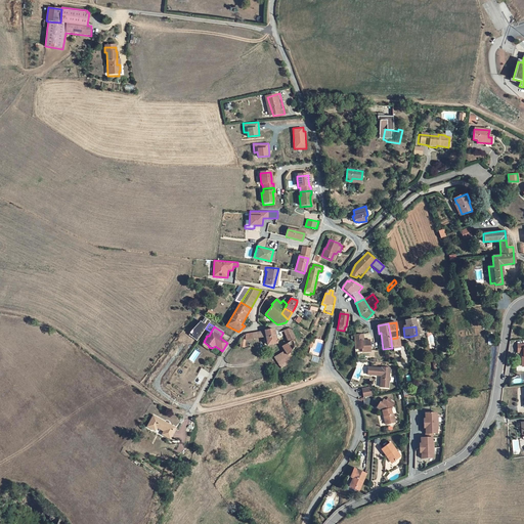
[(353,339),(353,344),(368,343),(368,337),(369,336),(369,332),(372,332),(370,328),(359,329),(360,337),(358,337),(358,336),(353,336),(353,339)]
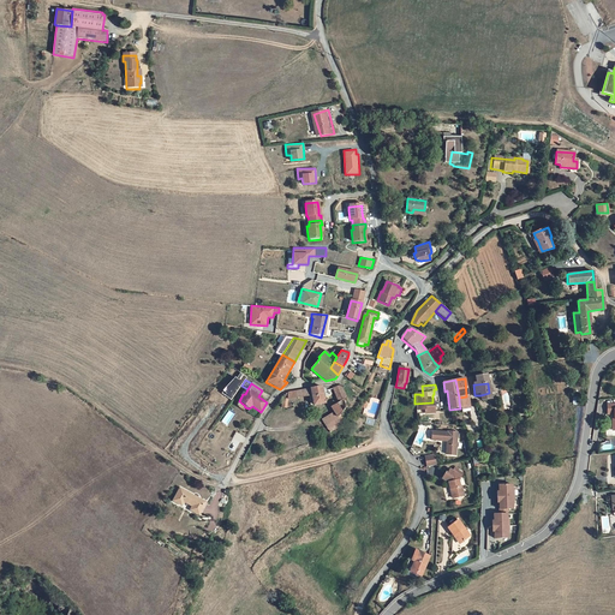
[(322,388),(321,387),(311,389),(312,395),(314,406),(326,404),(322,388)]
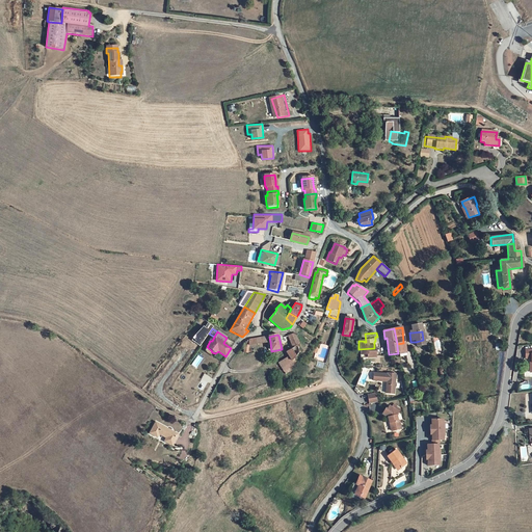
[(295,335),(294,335),(287,337),(291,349),(298,348),(299,347),(295,335)]
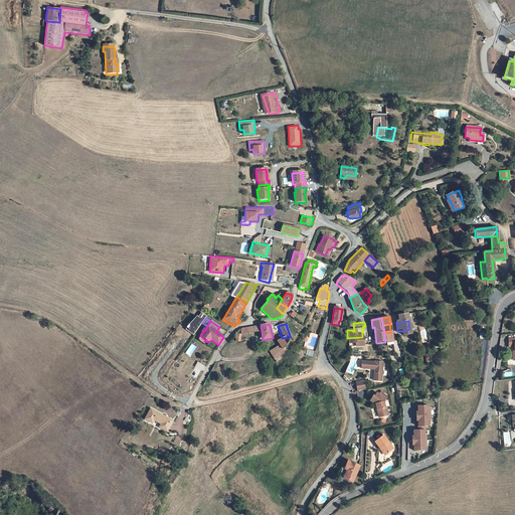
[(243,329),(237,332),(235,344),(240,344),(241,336),(254,333),(253,327),(250,327),(243,329)]
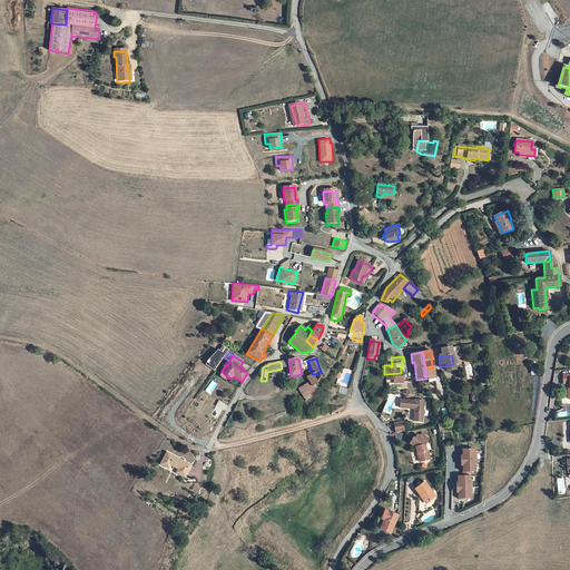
[(312,387),(316,384),(322,380),(320,373),(312,374),(305,377),(308,383),(312,387)]
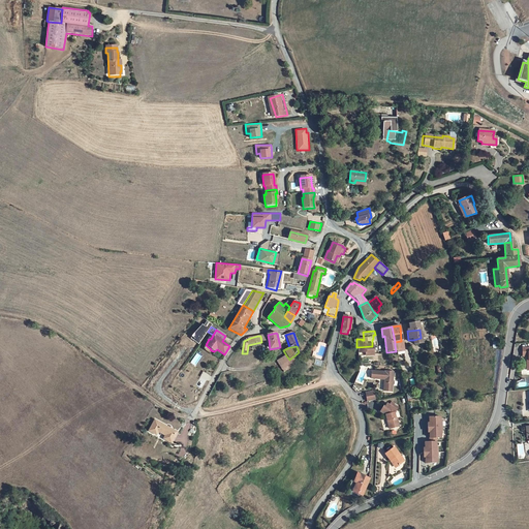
[(282,372),(292,366),(290,363),(289,360),(286,355),(276,362),(282,372)]
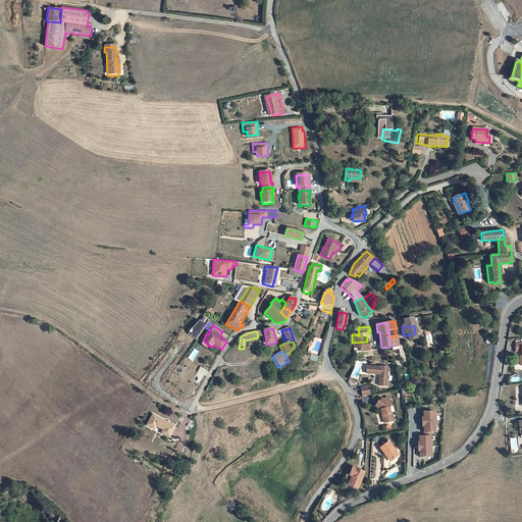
[(378,379),(377,379),(376,385),(385,386),(386,367),(379,366),(378,368),(365,367),(364,374),(379,376),(378,379)]
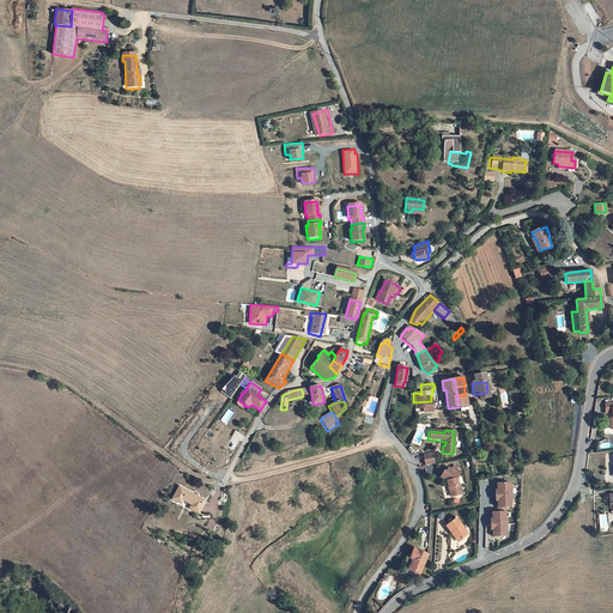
[(422,455),(423,465),(432,463),(430,455),(422,455)]
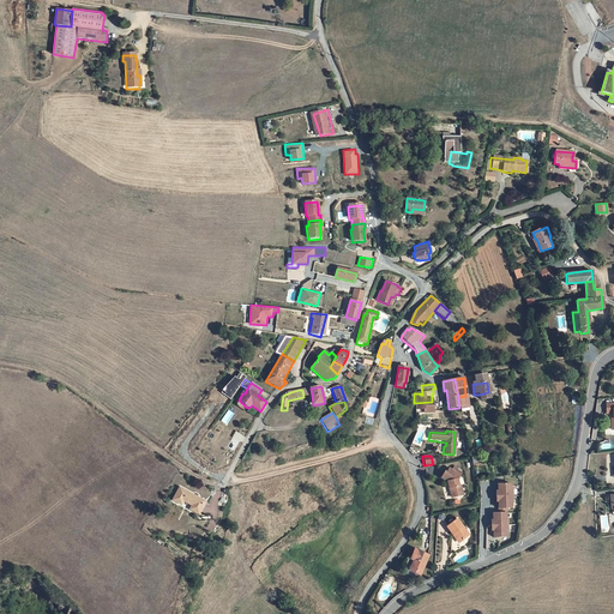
[(443,473),(440,477),(446,481),(447,486),(449,486),(452,498),(458,497),(458,494),(461,493),(459,486),(458,487),(456,480),(461,473),(452,468),(451,473),(447,471),(446,474),(443,473)]
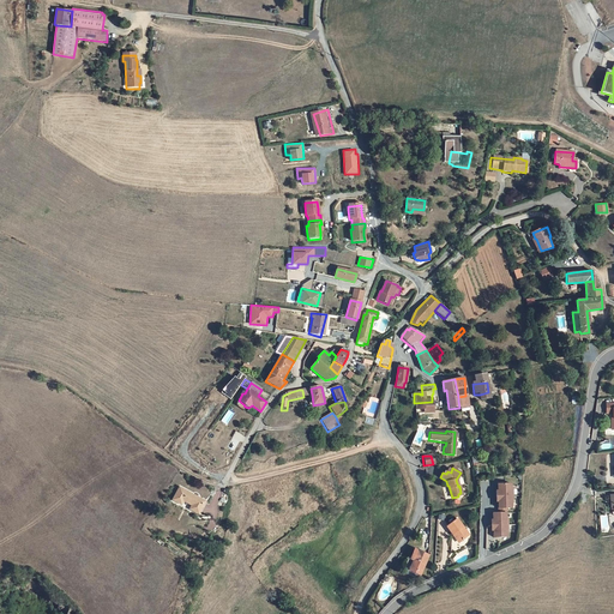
[(510,482),(497,483),(497,488),(497,491),(495,491),(494,491),(495,495),(512,497),(511,488),(510,488),(510,482)]
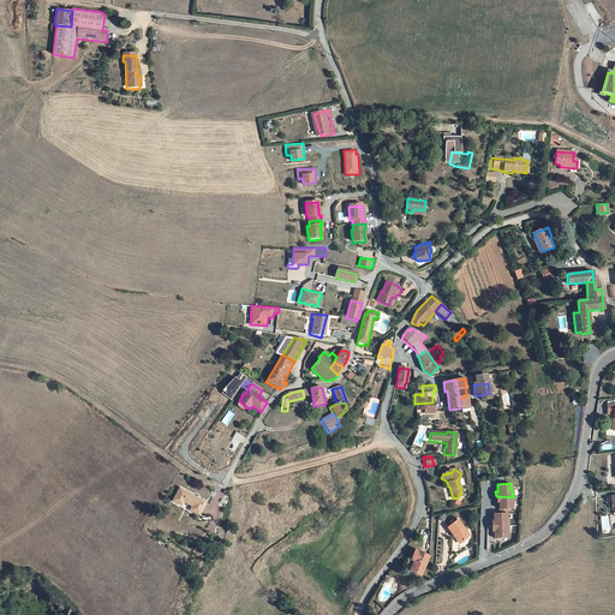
[(180,489),(174,500),(181,505),(184,501),(193,506),(191,511),(198,514),(206,503),(180,489)]
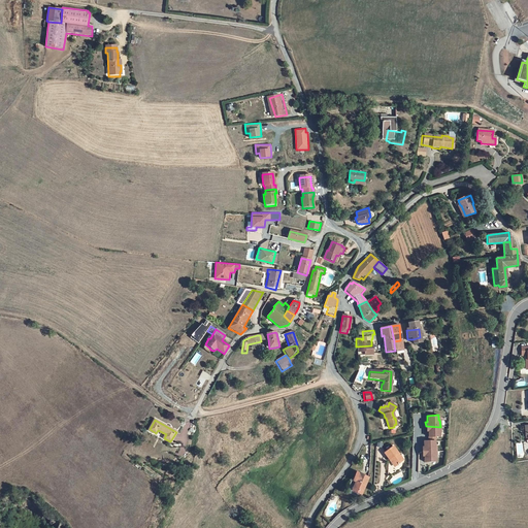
[(428,433),(428,436),(434,436),(439,436),(439,431),(440,431),(440,427),(426,426),(426,431),(428,431),(428,433)]
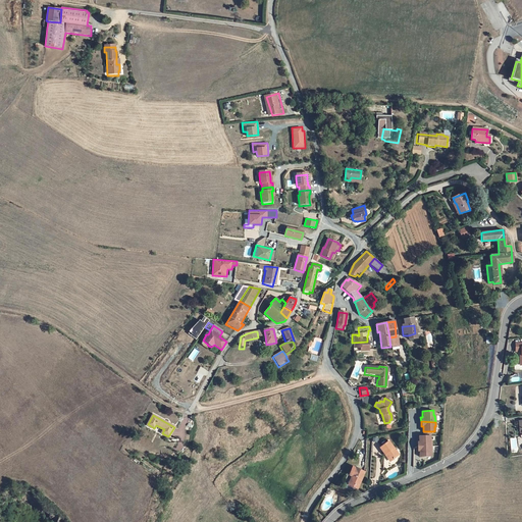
[(417,441),(418,446),(432,446),(431,439),(430,439),(430,435),(429,431),(423,431),(423,435),(418,436),(419,441),(417,441)]
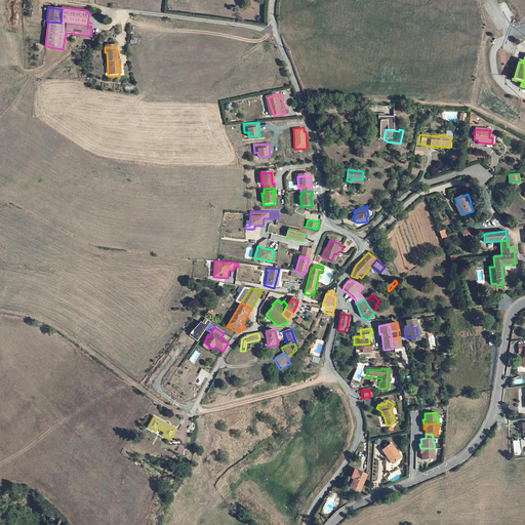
[(403,454),(392,441),(382,449),(389,456),(390,455),(395,461),(403,454)]
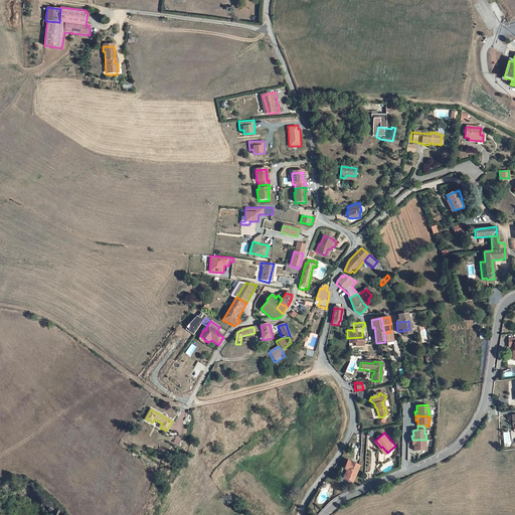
[(413,445),(414,451),(425,450),(425,446),(426,446),(426,440),(412,440),(412,445),(413,445)]
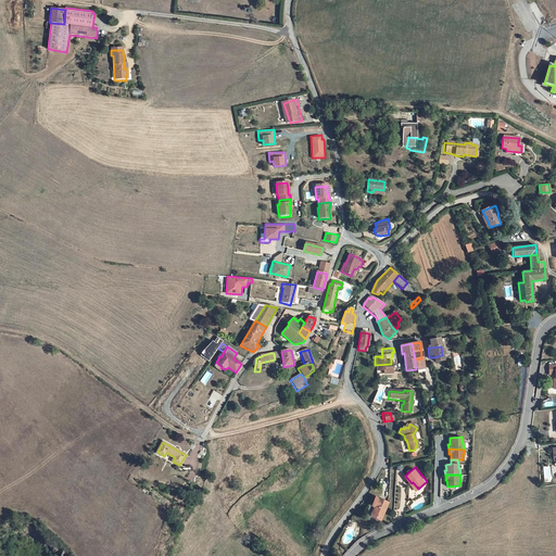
[(375,506),(378,507),(374,516),(382,520),(391,503),(377,495),(373,505),(375,506)]
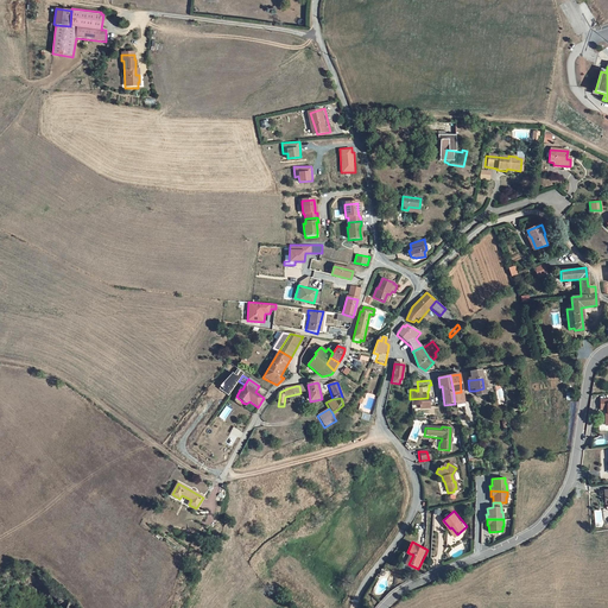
All buildings are outlined.
